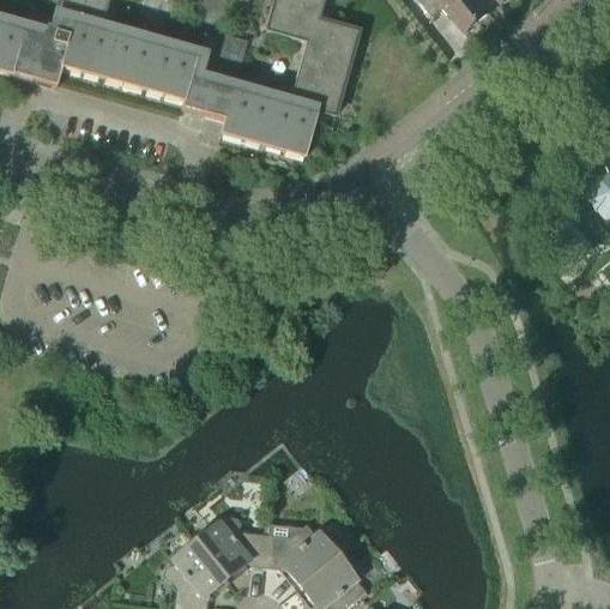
[(61,0),(58,14),(97,25),(104,0),(61,0)]
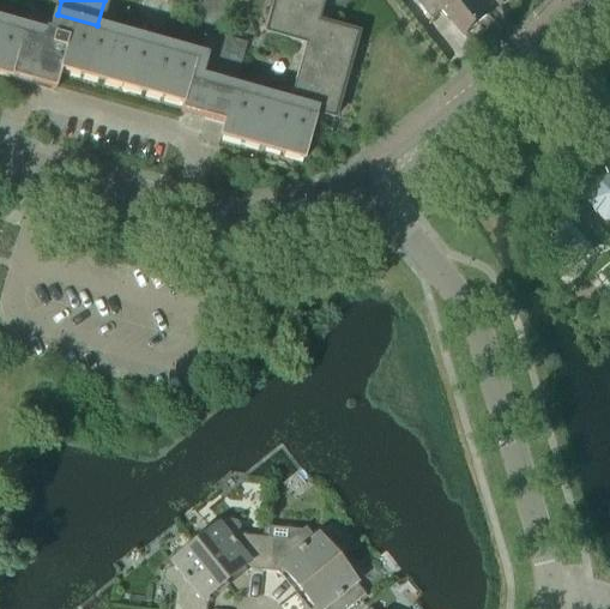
[(277,0),(269,29),(309,41),(320,0),(277,0)]
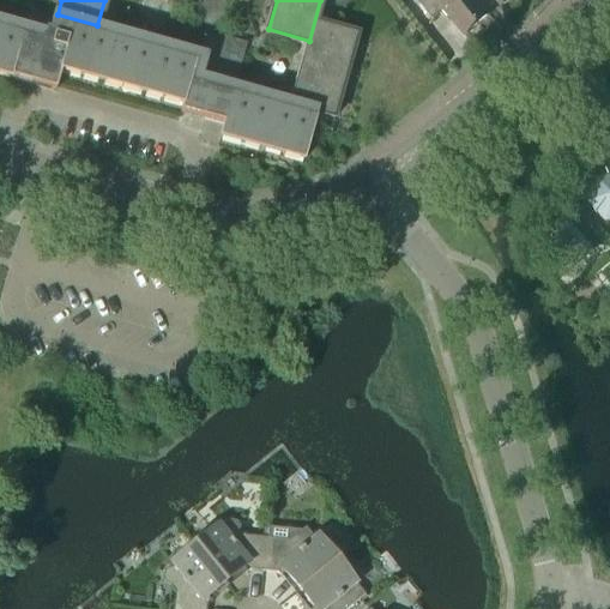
[(423,0),(436,16),(447,6),(467,31),(494,10),(485,0),(423,0)]
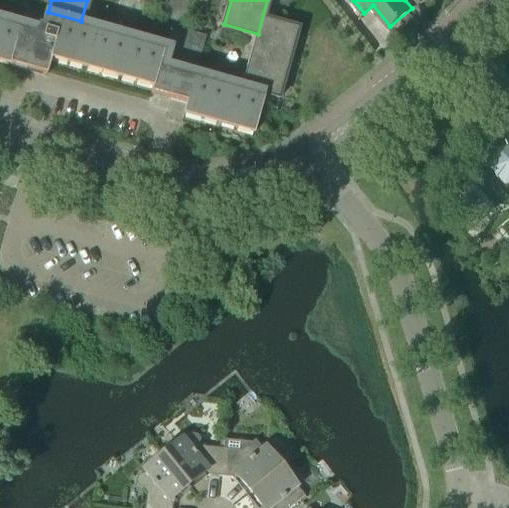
[(248,86),(281,96),(301,26),(268,16),(248,86)]
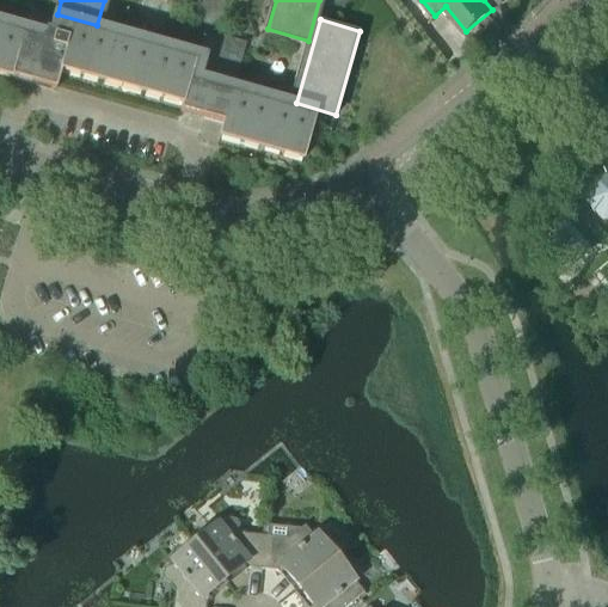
[(63,65),(188,99),(192,80),(198,60),(73,24),(71,32),(49,26),(45,38),(34,80),(44,84),(57,87),(63,65)]
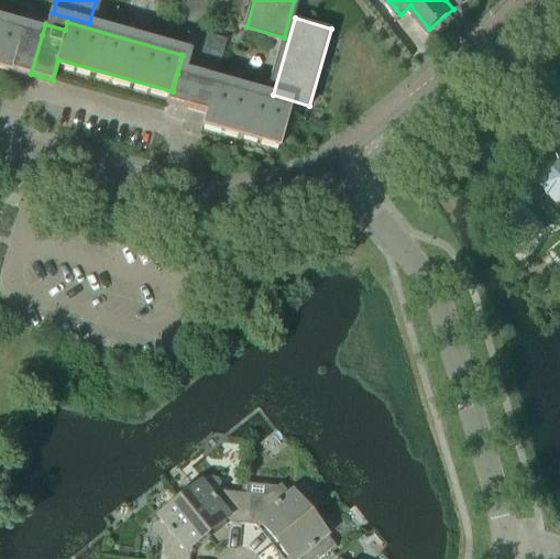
[(0,63),(12,67),(11,68),(28,73),(31,74),(42,35),(37,34),(0,23),(0,63)]
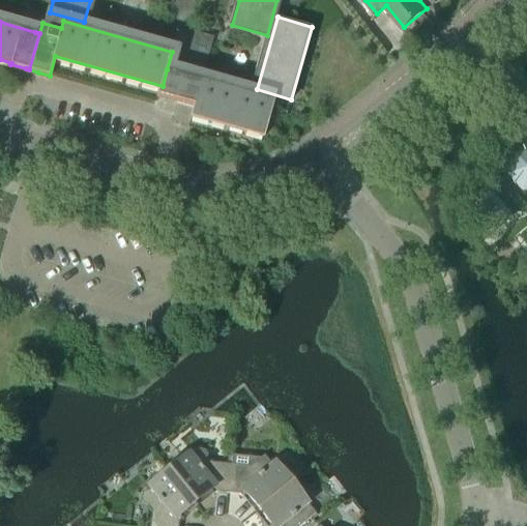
[(196,29),(184,69),(204,75),(214,34),(196,29)]
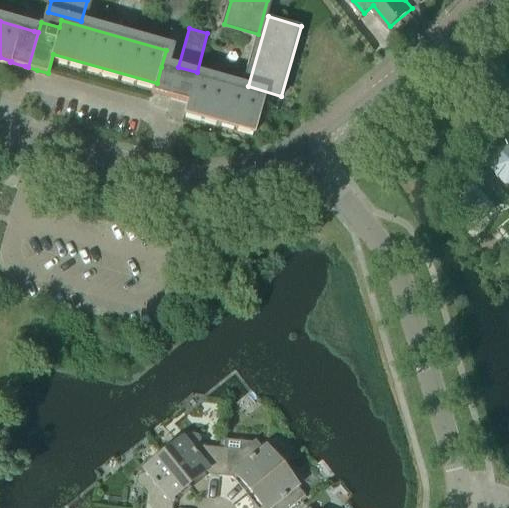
[(186,110),(256,130),(266,96),(165,68),(161,67),(157,83),(154,91),(158,92),(171,95),(188,100),(186,110)]
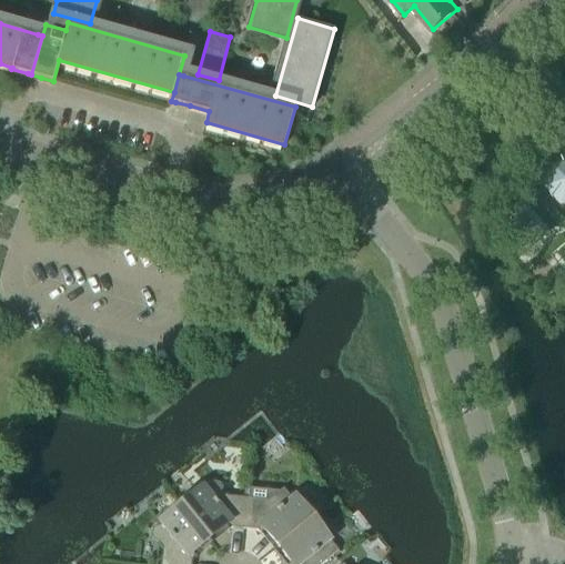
[(564,160),(557,162),(550,185),(564,203),(564,160)]
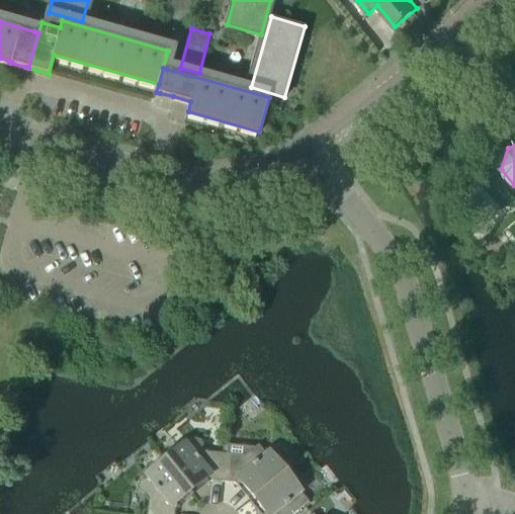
[(484,184),(466,198),(487,222),(504,207),(484,184)]
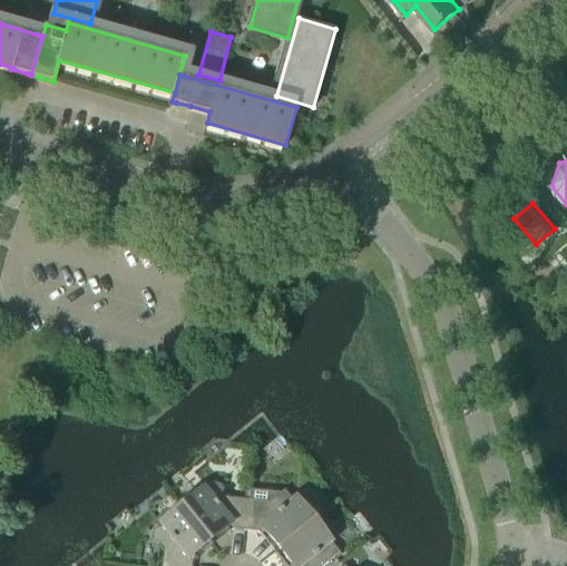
[(205,485),(183,503),(212,537),(227,525),(231,529),(234,526),(247,527),(251,496),(230,494),(226,489),(224,485),(222,481),(218,479),(214,480),(211,482),(208,487),(207,488),(205,485)]
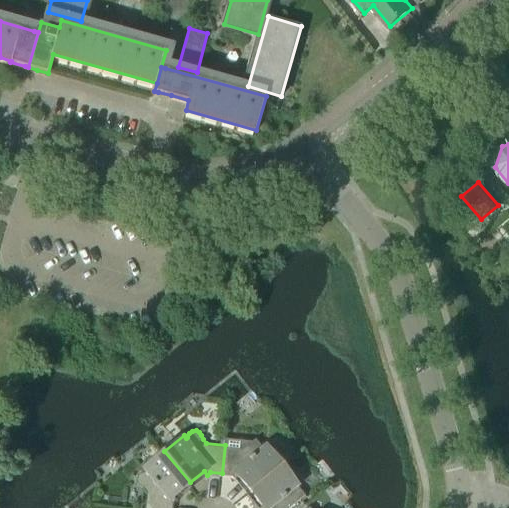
[(225,445),(222,473),(233,474),(236,478),(240,475),(251,489),(283,464),(267,444),(265,446),(257,436),(253,439),(226,436),(225,445)]
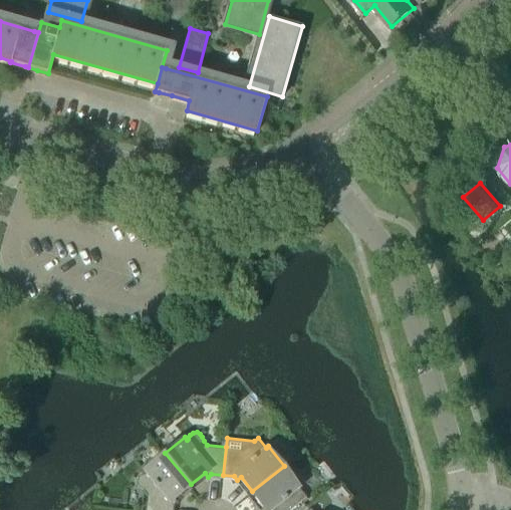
[(140,476),(139,481),(139,485),(142,488),(147,489),(149,492),(147,509),(175,509),(176,502),(179,500),(176,496),(191,484),(165,453),(146,469),(148,471),(145,474),(144,474),(140,476)]
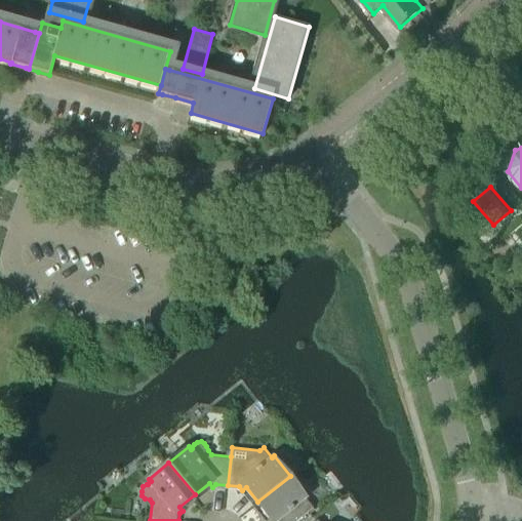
[(290,476),(257,502),(270,517),(266,520),(267,520),(294,520),(314,506),(290,476)]
